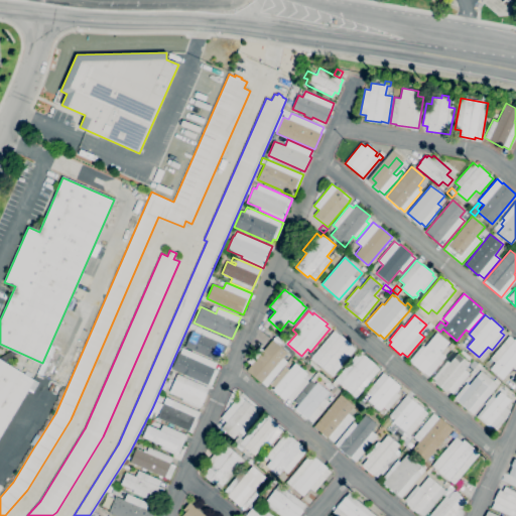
[(217,361),(184,347),(191,331),(195,332),(195,331),(188,329),(190,324),(197,327),(229,341),(222,357),(219,356),(217,361)]
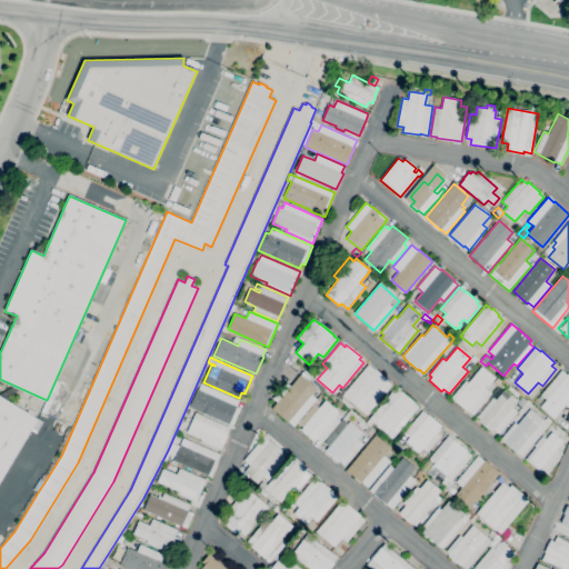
[(367,416),(342,396),(368,365),(392,385),(367,416)]
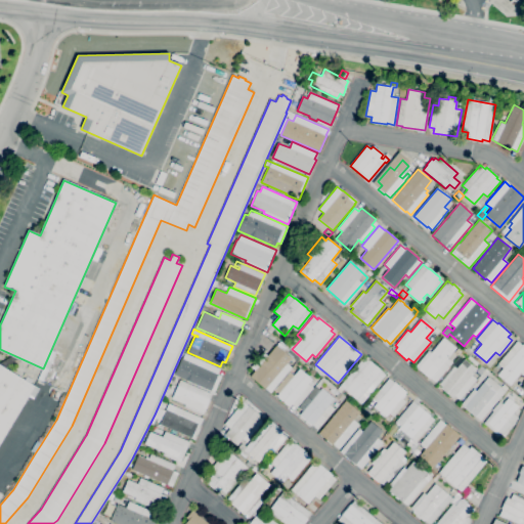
[(436,383),(431,379),(430,379),(418,368),(418,367),(416,366),(429,351),(431,353),(443,338),(455,348),(447,358),(452,362),(436,383)]
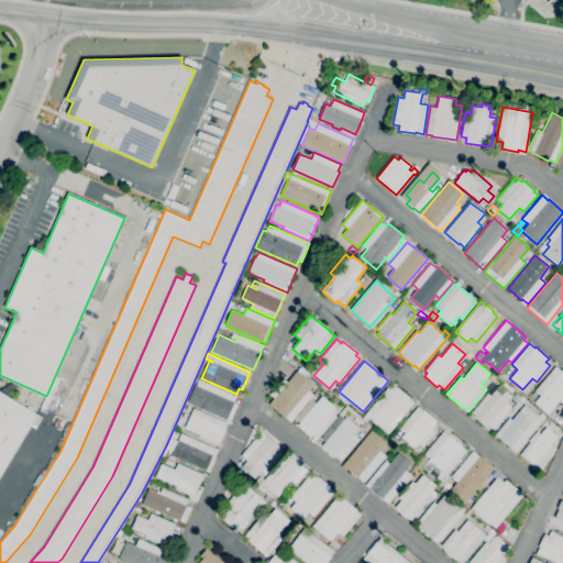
[(311,375),(308,373),(316,364),(319,366),(311,375)]
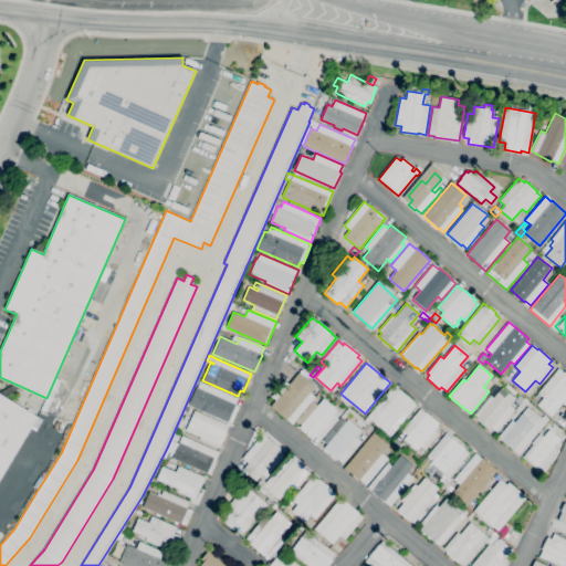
[(551,417),(549,416),(548,416),(545,412),(545,411),(537,405),(544,397),(542,396),(538,399),(535,397),(538,392),(558,368),(564,373),(565,371),(565,405),(563,402),(556,410),(557,410),(553,415),(551,417)]
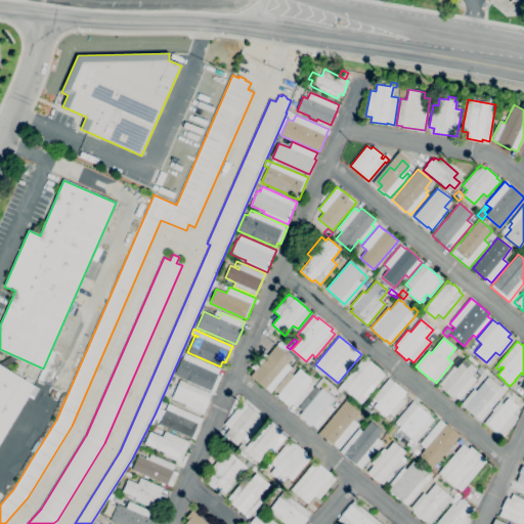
[(270,393),(265,389),(250,377),(255,370),(251,367),(258,359),(263,352),(267,355),(276,345),(292,358),(287,363),(292,367),(270,393)]
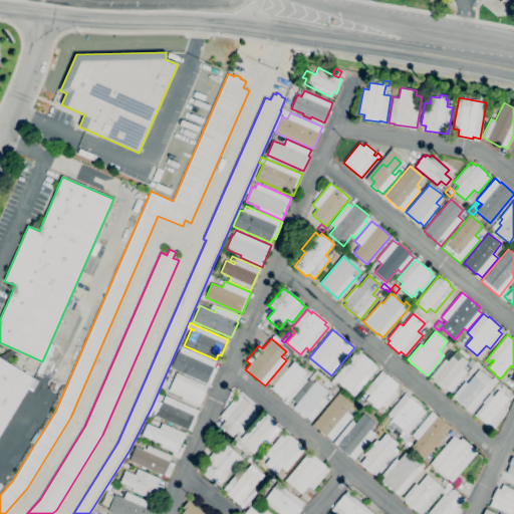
[(446,352),(444,350),(446,347),(445,346),(450,341),(453,344),(446,352)]
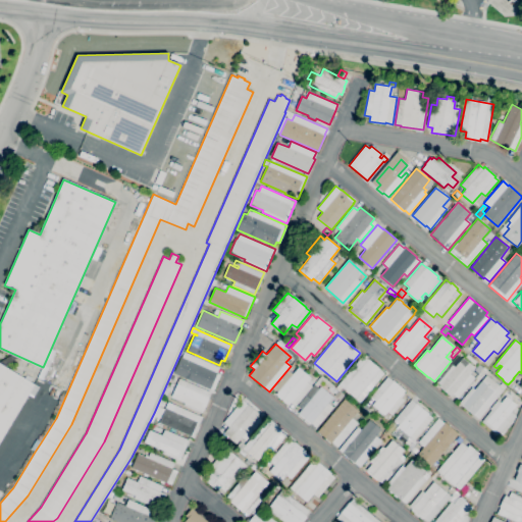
[(296,360),(285,351),(288,348),(299,357),(296,360)]
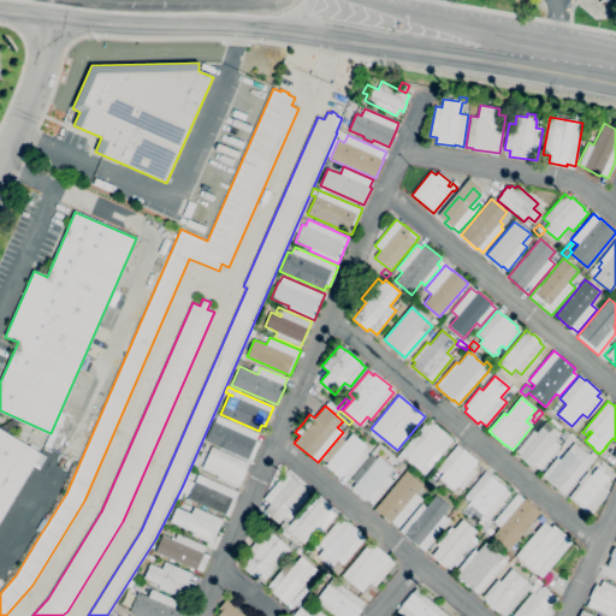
[(260,442),(253,461),(248,458),(248,460),(206,440),(214,421),(215,422),(218,415),(259,433),(256,440),(260,442)]
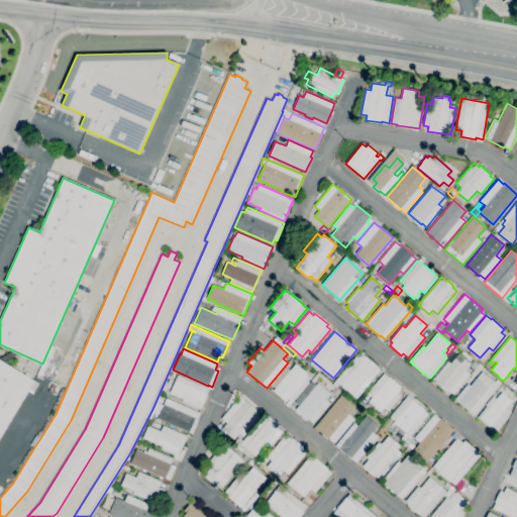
[(356,399),(335,381),(359,352),(381,370),(356,399)]
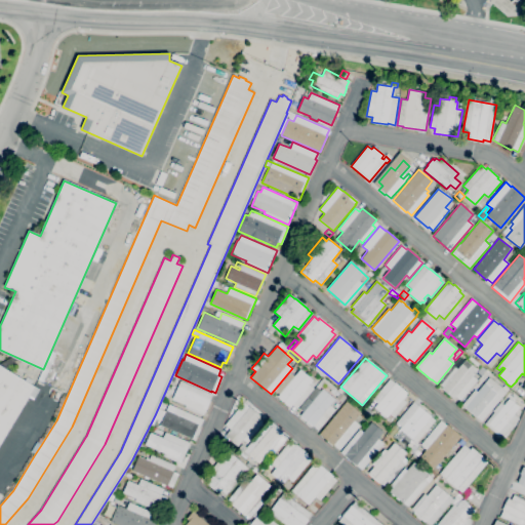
[(460,401),(455,397),(453,399),(441,389),(443,388),(440,385),(455,367),(457,369),(466,360),(478,370),(473,376),(478,380),(460,401)]
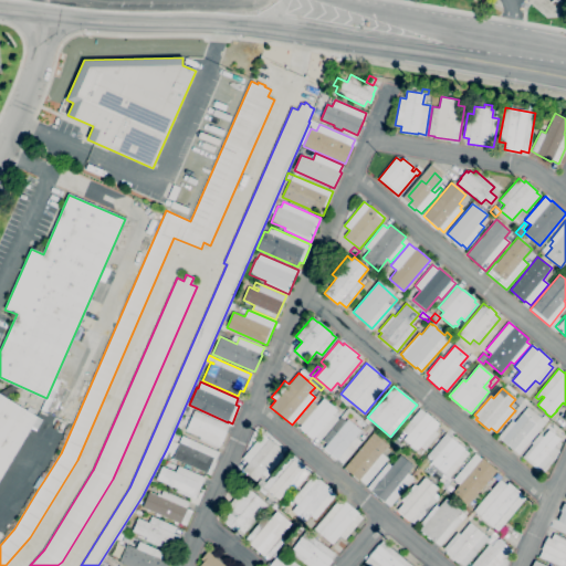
[(0,394),(27,410),(29,406),(35,410),(33,413),(42,420),(35,431),(31,428),(0,480),(0,394)]
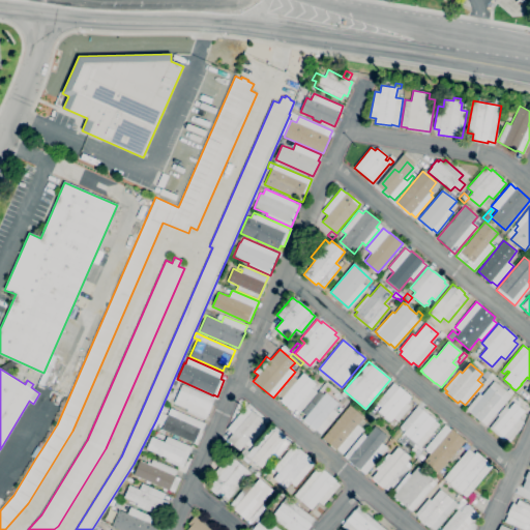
[(315,385),(315,386),(313,388),(317,392),(300,412),(295,408),(293,411),(280,401),(282,398),(277,394),(293,376),(297,380),(303,373),(316,384),(315,385)]
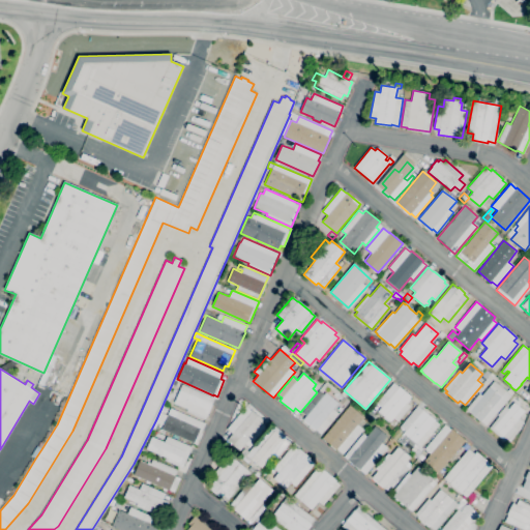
[(517,394),(513,398),(511,396),(486,425),(481,421),(480,422),(469,411),(466,409),(479,393),(481,395),(490,386),(495,380),(507,391),(510,388),(514,392),(517,394)]
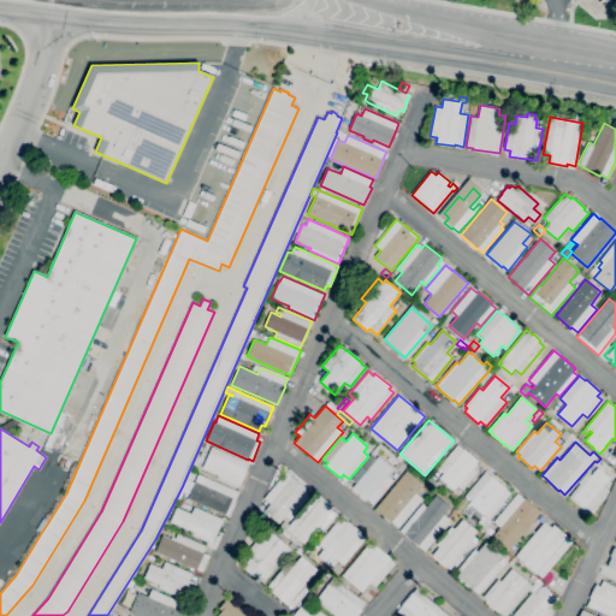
[(478,461),(475,463),(478,465),(474,469),(478,472),(462,490),(457,486),(454,490),(451,487),(450,489),(445,485),(446,484),(439,478),(443,473),(437,468),(457,445),(463,450),(463,449),(478,461)]
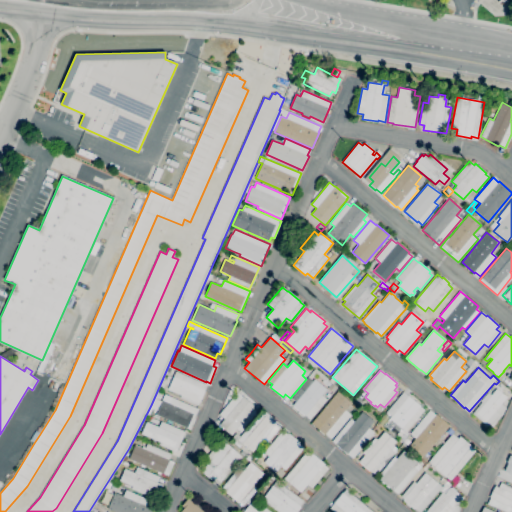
[(198,405),(180,397),(181,395),(168,390),(174,377),(173,376),(176,371),(207,385),(204,390),(205,390),(199,403),(198,405)]
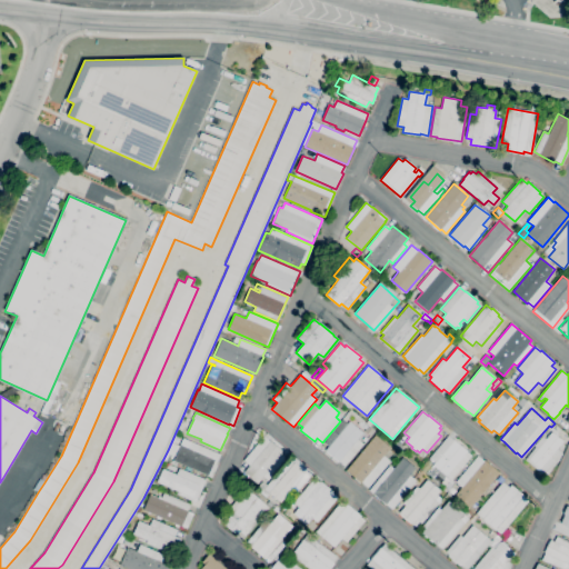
[(345,466),(339,461),(338,462),(326,451),(329,447),(325,442),(335,430),(337,431),(343,423),(346,426),(350,421),(362,432),(357,439),(363,445),(345,466)]
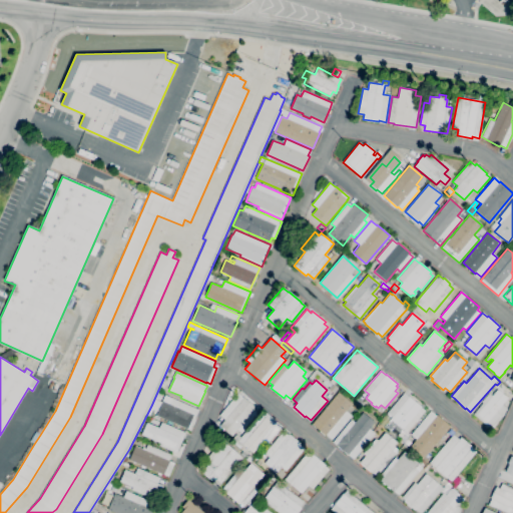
[(490,429),(473,414),(483,403),(482,401),(489,393),(492,396),(497,390),(508,398),(504,402),(507,404),(505,407),(507,409),(490,429)]
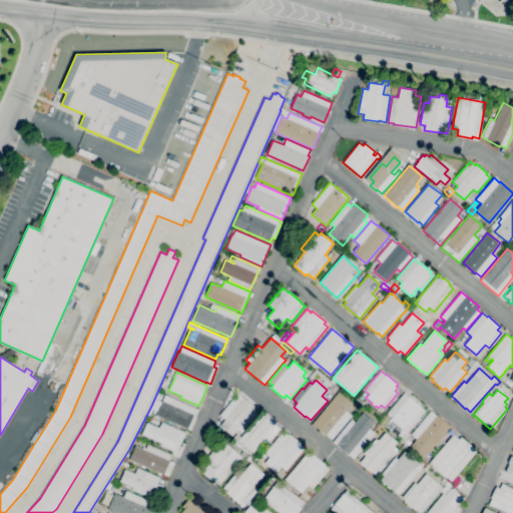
[(332,440),(327,435),(326,436),(312,424),(339,392),(352,403),(346,411),(352,416),(332,440)]
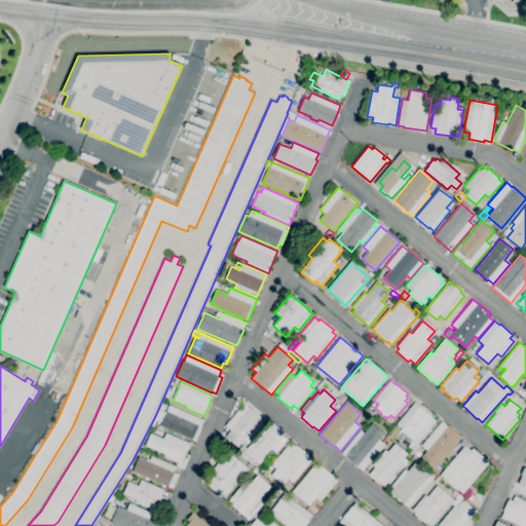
[(417,444),(401,429),(403,427),(398,422),(414,403),(419,407),(420,408),(421,407),(431,416),(430,416),(431,417),(436,421),(431,426),(428,430),(425,435),(424,435),(421,439),(417,444)]
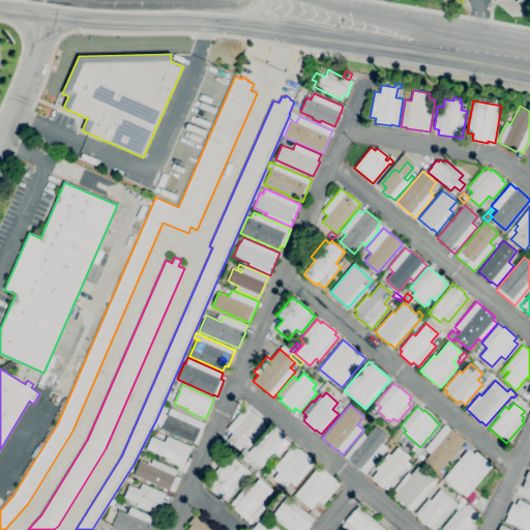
[(239,450),(227,440),(234,432),(229,427),(246,407),(252,411),(253,411),(264,421),(262,423),(267,427),(249,447),(245,443),(239,450)]
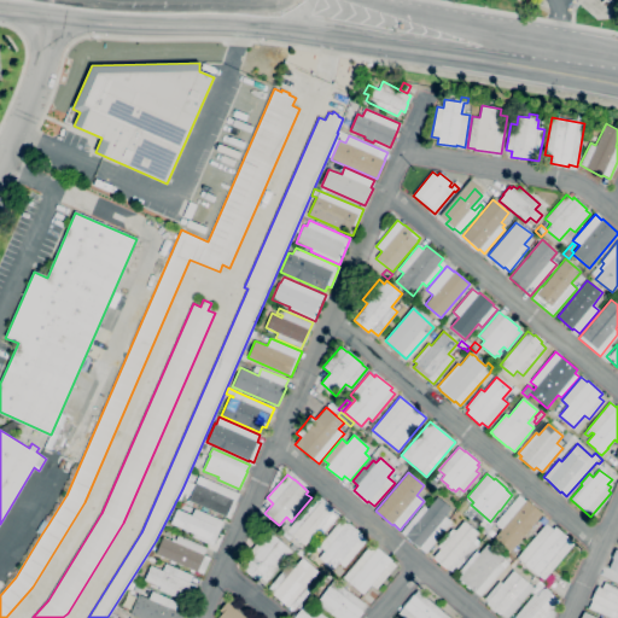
[(433,490),(426,484),(431,478),(438,484),(433,490)]
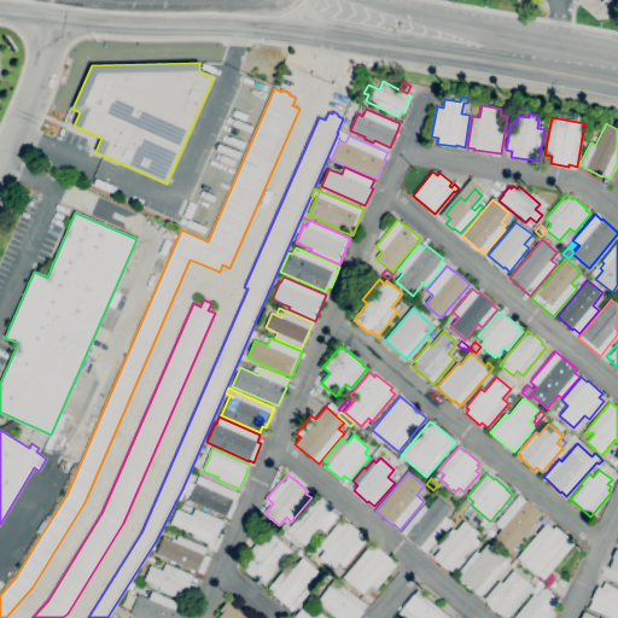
[(228,518),(226,517),(188,500),(196,483),(205,487),(208,481),(239,494),(228,518)]
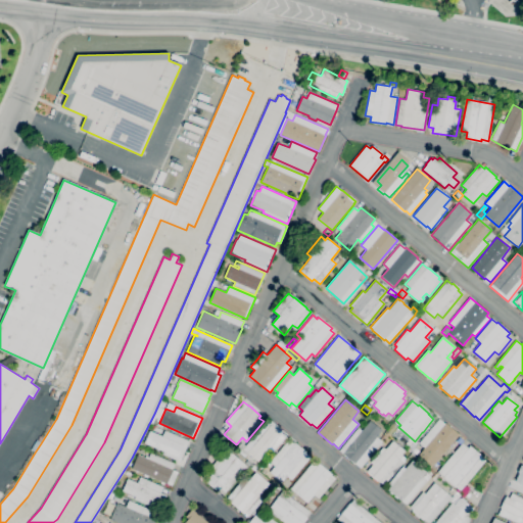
[(257,461),(247,453),(247,454),(243,449),(242,450),(247,455),(245,457),(239,453),(241,452),(238,448),(244,440),(248,443),(269,419),(287,434),(275,449),(270,445),(257,461)]
